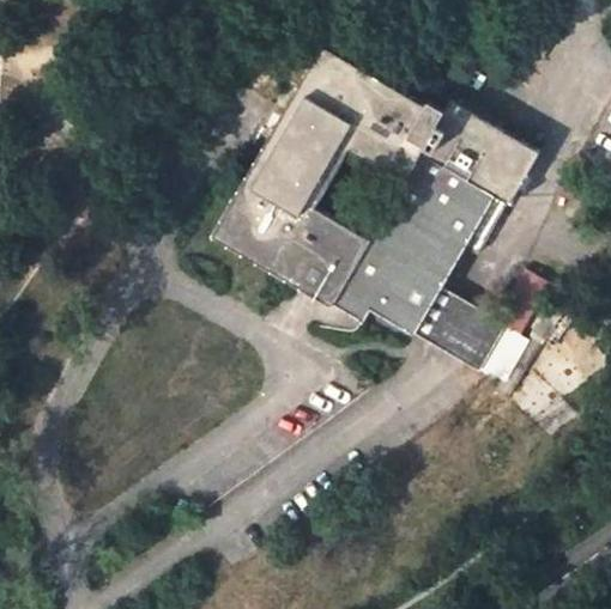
[(479,256),(540,152),(453,102),(447,113),(429,102),(425,108),(321,49),(211,237),(364,326),(374,311),(415,334),(441,290),(466,249),(479,256)]
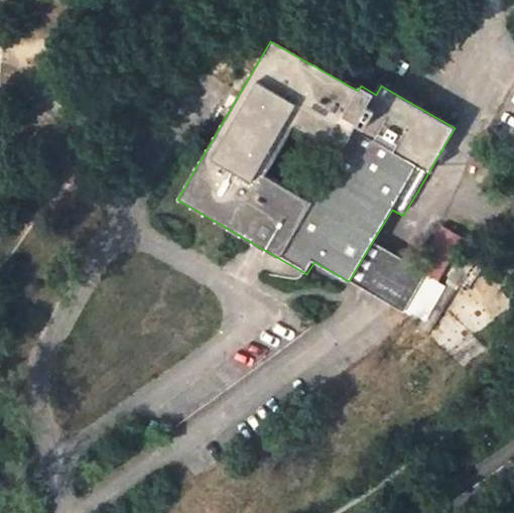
[(478,146),(467,166),(481,174),(492,155),(478,146)]
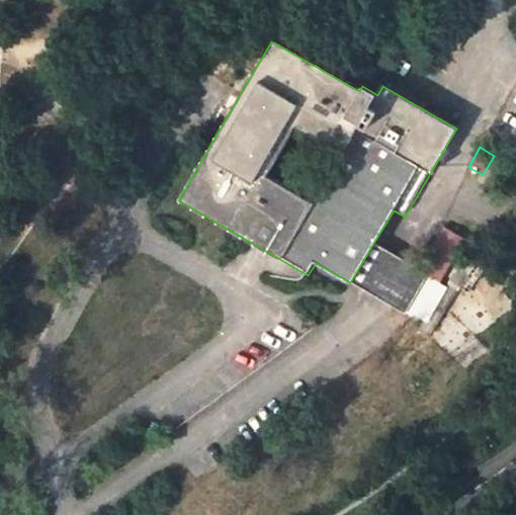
[(424,274),(372,245),(350,282),(402,314),(424,274)]
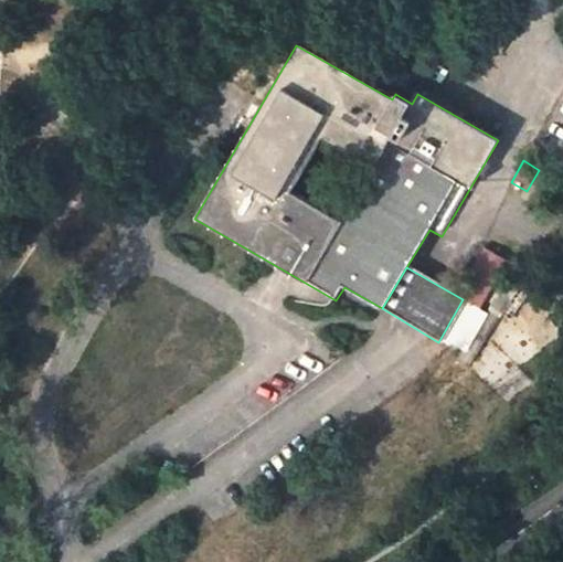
[(534,285),(511,271),(455,363),(466,370),(516,292),(527,298),(534,285)]
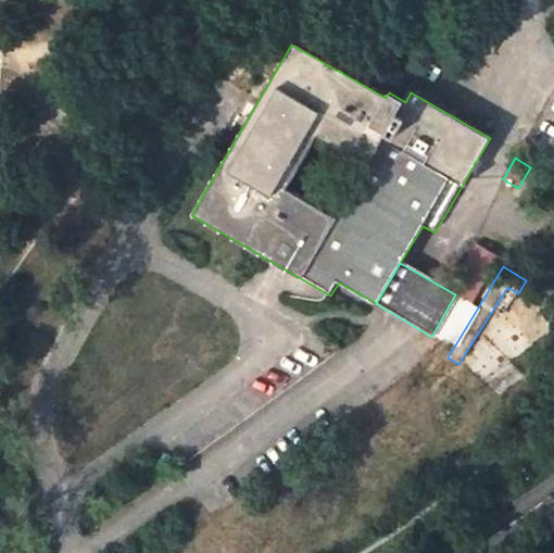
[(553,273),(546,266),(528,284),(538,293),(553,277),(553,273)]
